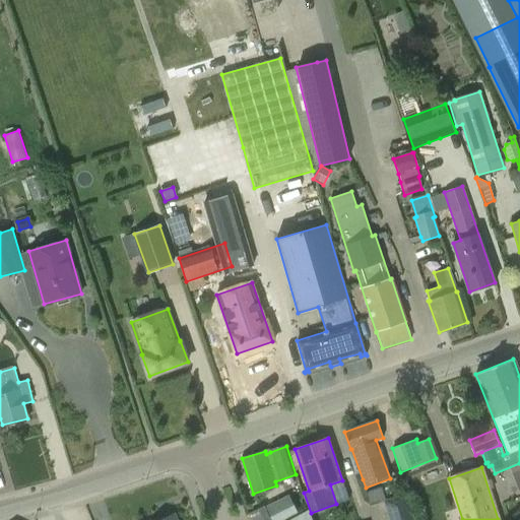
[(288,495),(265,507),(271,519),(288,519),(299,515),(288,495)]
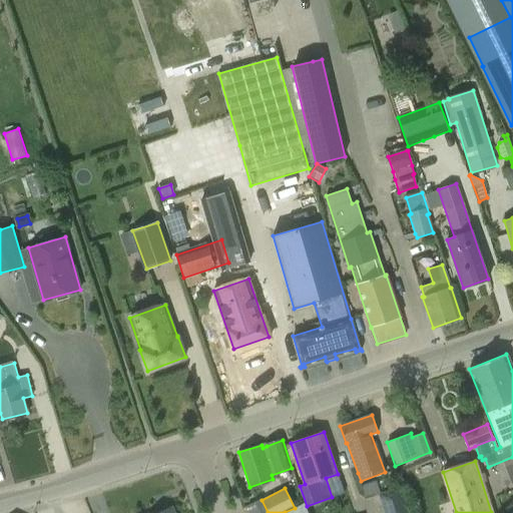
[(406,505),(404,498),(383,504),(385,512),(406,505)]
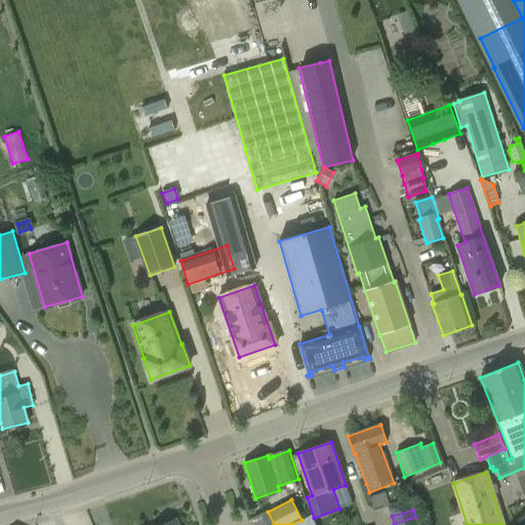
[(315,524),(312,515),(291,524),(315,524)]
